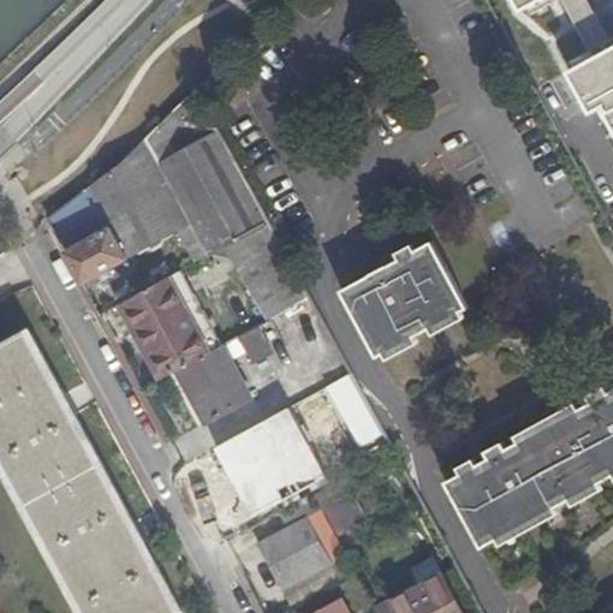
[(516,0),(518,5),(527,0),(563,0),(593,54),(566,69),(587,107),(612,93),(612,42),(607,46),(581,0),(516,0)]
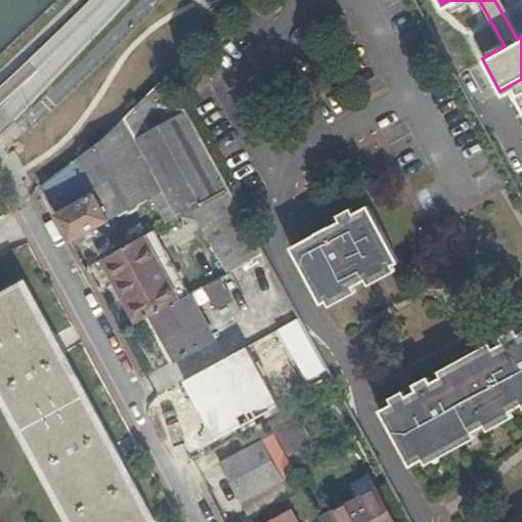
[(55,212),(53,214),(68,242),(160,191),(174,217),(224,188),(163,76),(126,114),(120,119),(111,127),(102,135),(38,186),(55,212)]
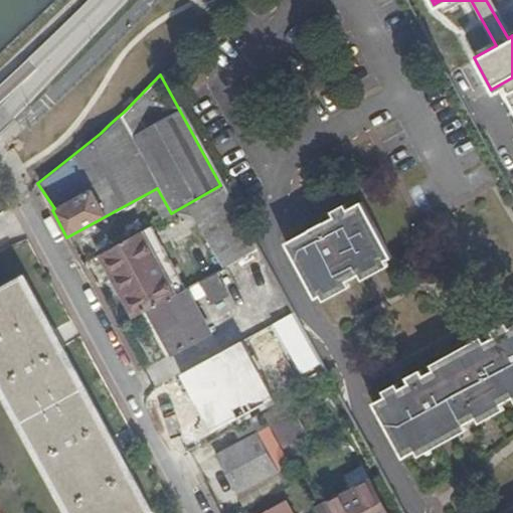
[(220,185),(171,213),(190,217),(217,272),(226,267),(255,251),(220,185)]
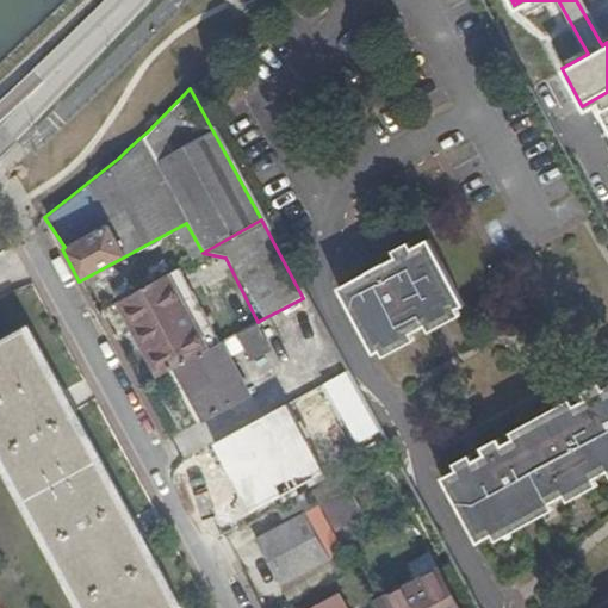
[(373,355),(461,306),(427,243),(337,291),(373,355)]
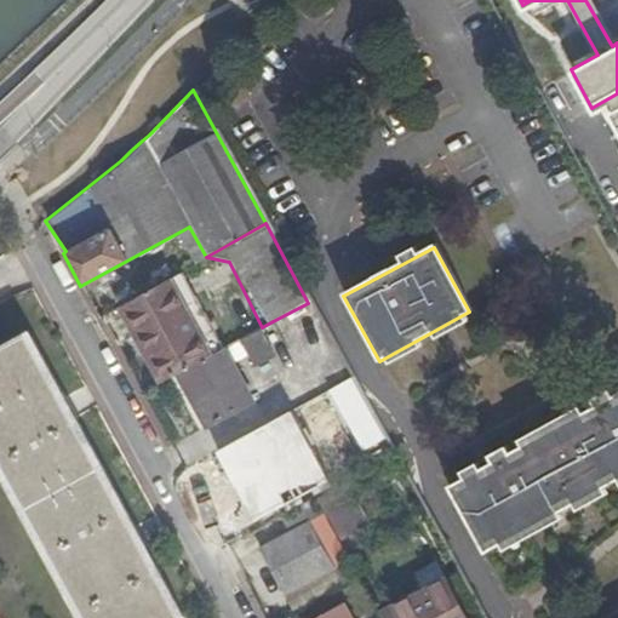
[(177,273),(118,304),(159,382),(176,372),(218,350),(177,273)]
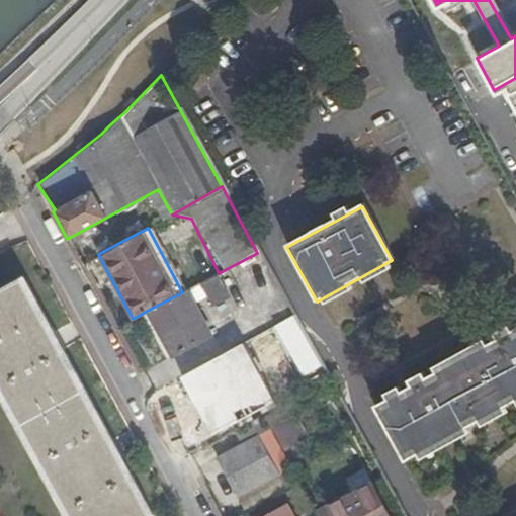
[(228,268),(219,273),(217,274),(229,296),(241,290),(228,268)]
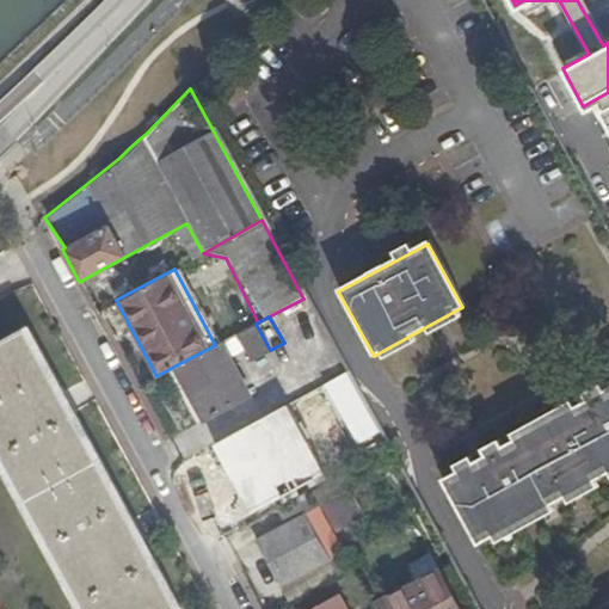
[(270,350),(256,324),(235,334),(250,362),(270,350)]
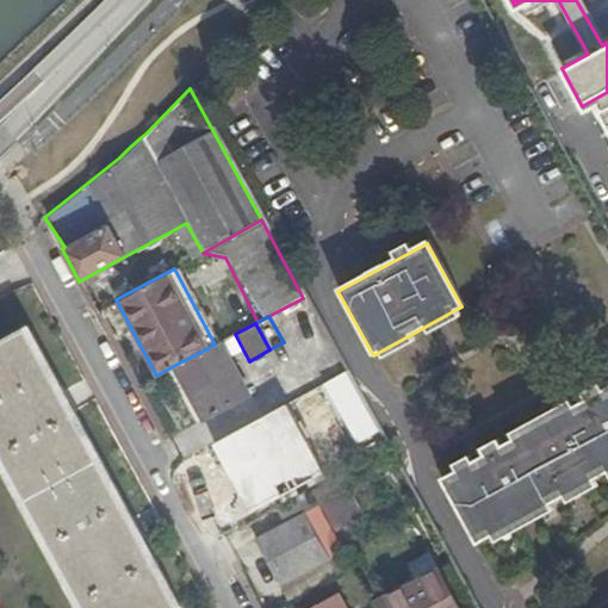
[(233,335),(215,345),(173,366),(200,419),(244,396),(224,355),(239,347),(233,335)]
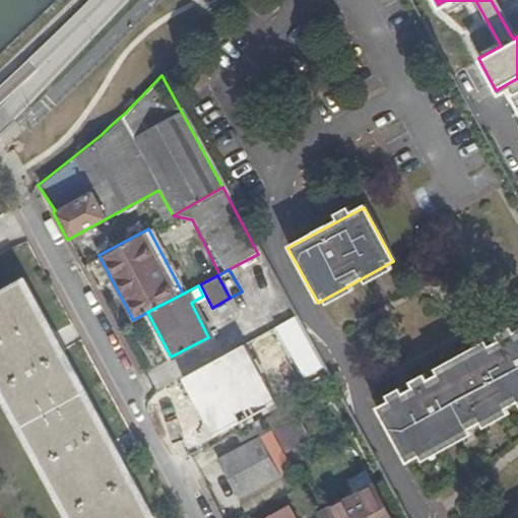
[(145,517),(20,287),(0,298),(0,394),(67,517),(145,517)]
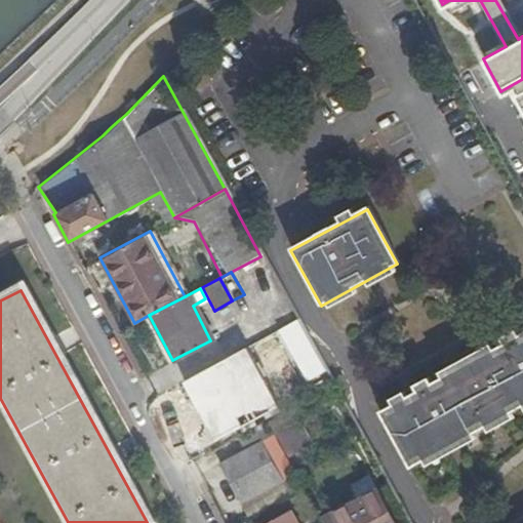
[(330,384),(295,321),(255,343),(278,387),(270,391),(280,409),(330,384)]
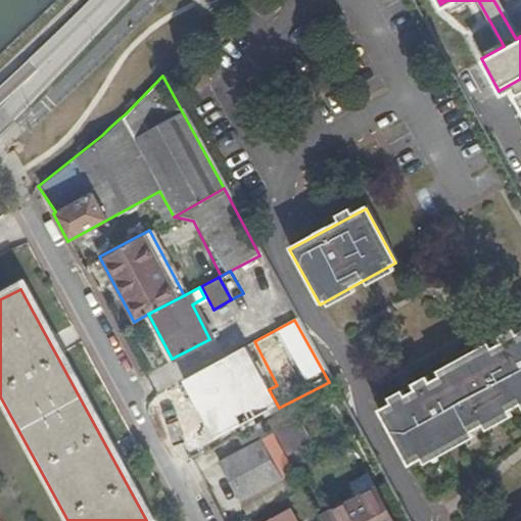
[(408,465),(520,403),(520,332),(514,336),(510,330),(496,337),(500,343),(427,383),(424,377),(410,385),(413,390),(377,411),(408,465)]
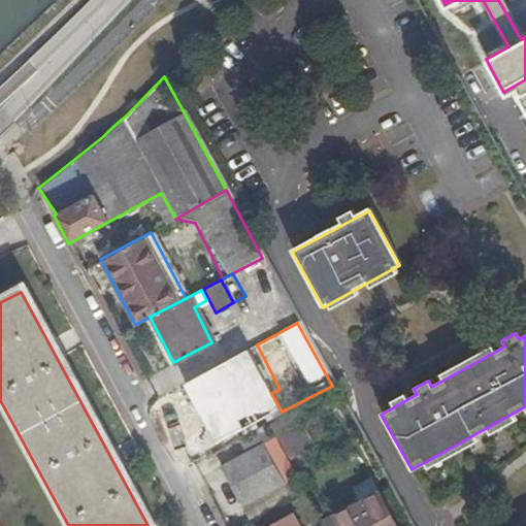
[(214,424),(271,393),(280,389),(257,344),(188,381),(214,424)]
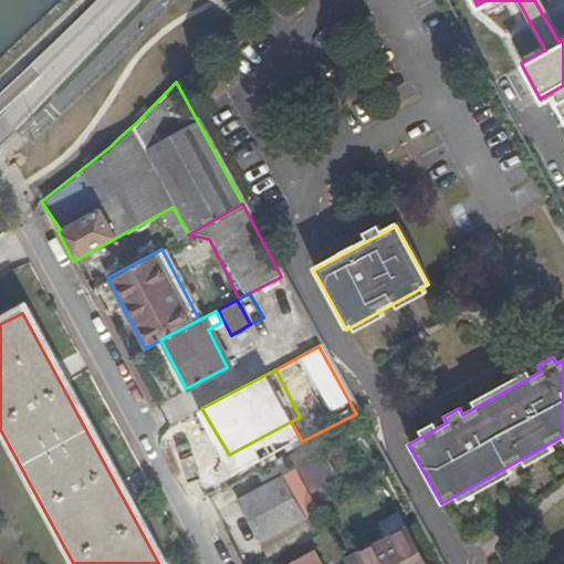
[(325,526),(285,453),(272,460),(281,476),(303,518),(258,543),(267,557),(325,526)]
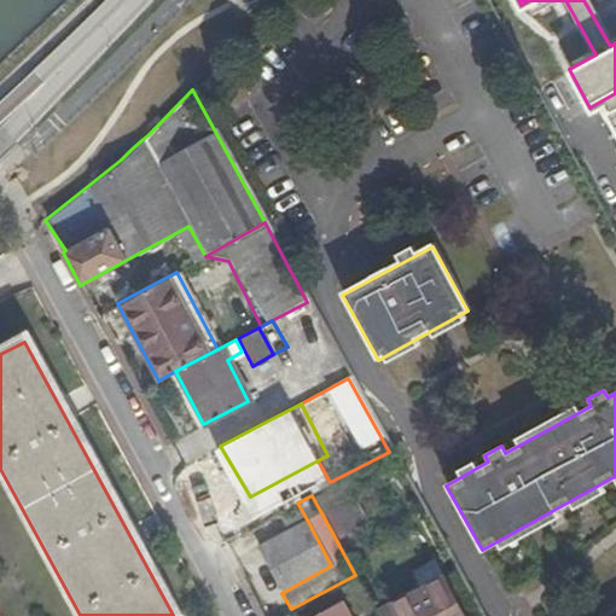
[(307,519),(297,503),(283,511),(291,528),(307,519)]
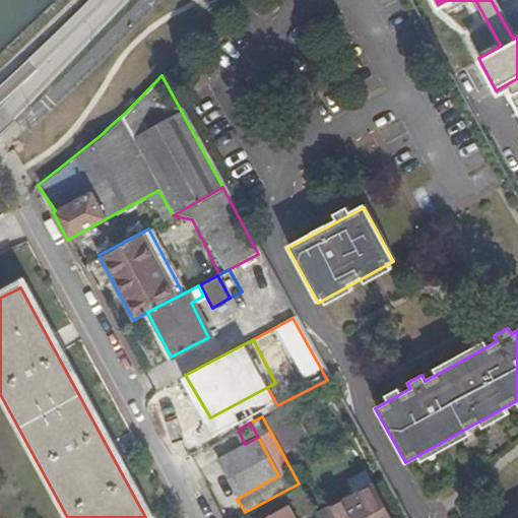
[(278,475),(258,437),(245,444),(215,459),(237,499),(278,475)]
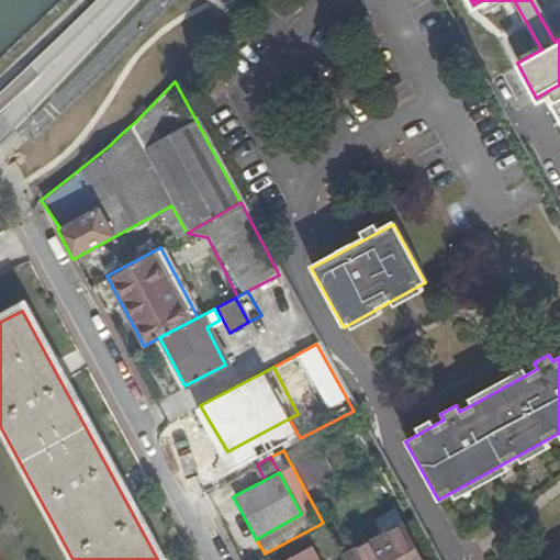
[(359,559),(418,559),(402,528),(356,553),(359,559)]
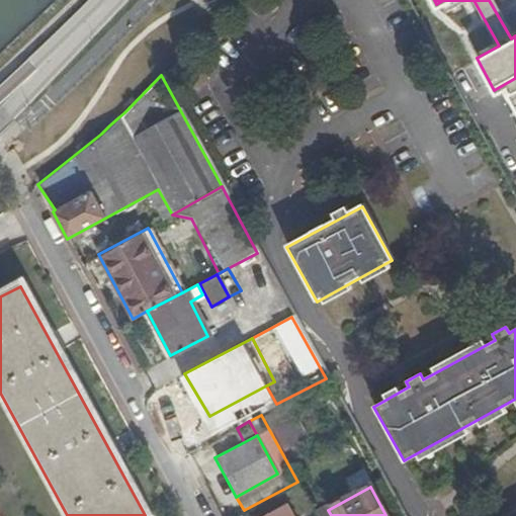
[(289,515),(283,505),(261,515),(289,515)]
